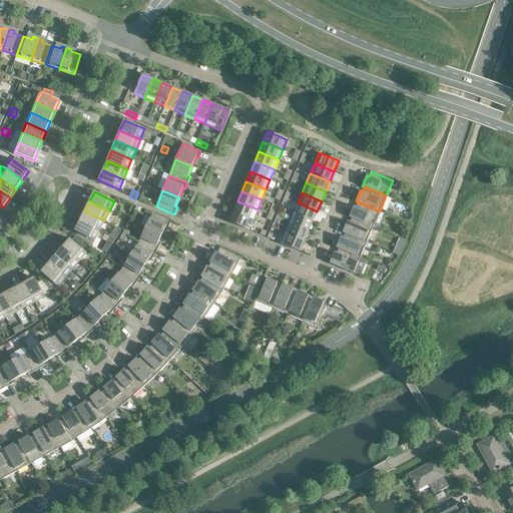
[(258,209),(237,201),(233,211),(253,219),(258,209)]
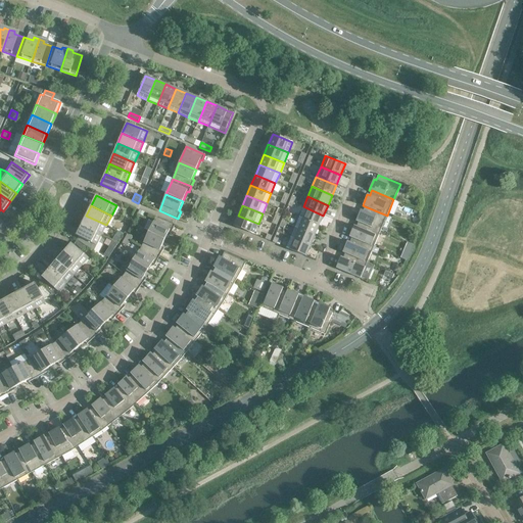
[(323,216),(303,206),(299,217),(319,226),(323,216)]
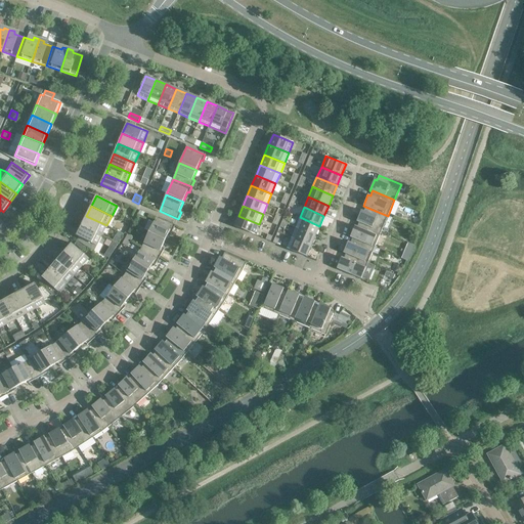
[(365,207),(363,212),(361,211),(356,222),(358,222),(359,222),(381,231),(388,216),(365,207)]
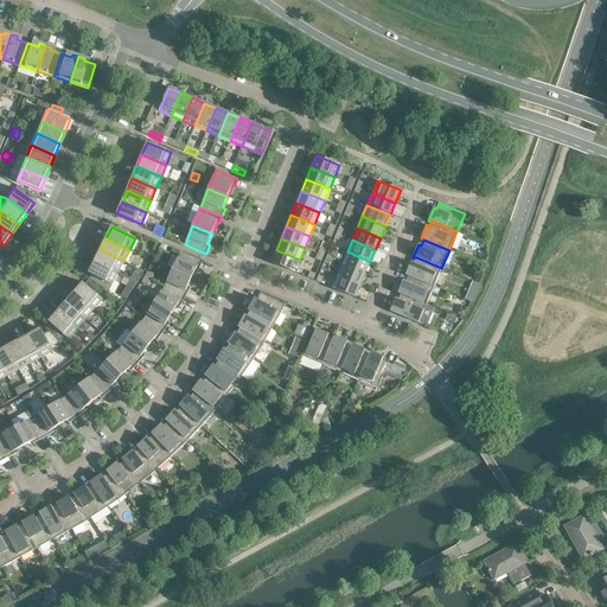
[(123,261),(100,250),(94,261),(117,273),(123,261)]
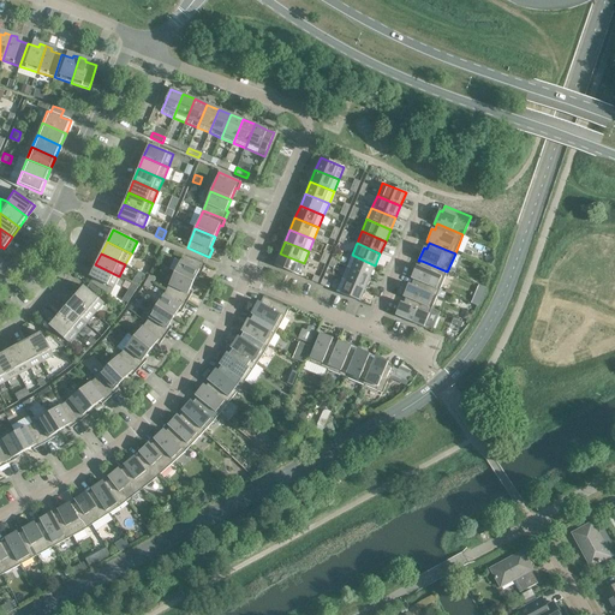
[(304,263),(280,254),(274,266),(298,275),(304,263)]
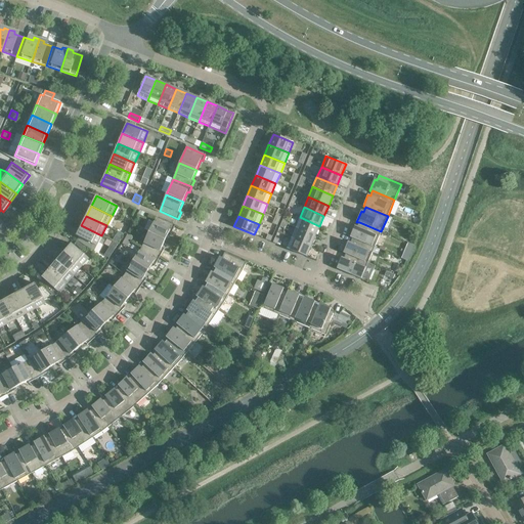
[(319,226),(300,217),(295,227),(315,236),(319,226)]
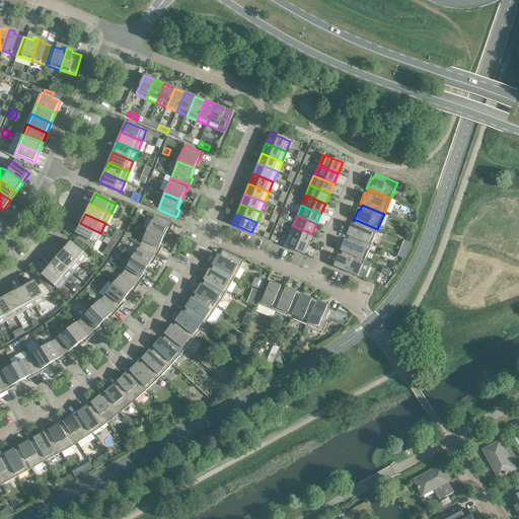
[(154,216),(147,230),(163,238),(168,229),(170,230),(173,223),(154,216)]
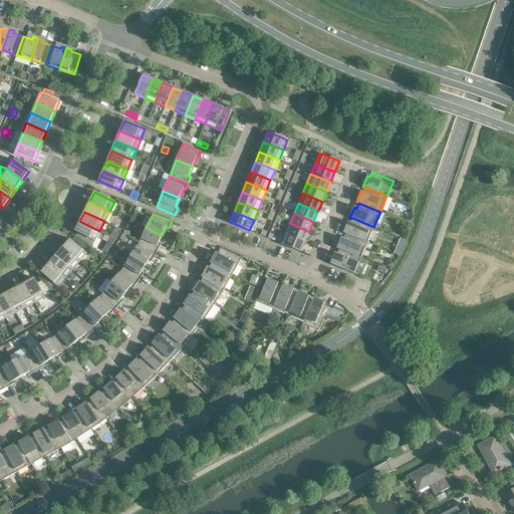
[(352,218),(351,218),(350,223),(347,222),(343,233),(345,234),(345,233),(367,242),(373,227),(352,218)]
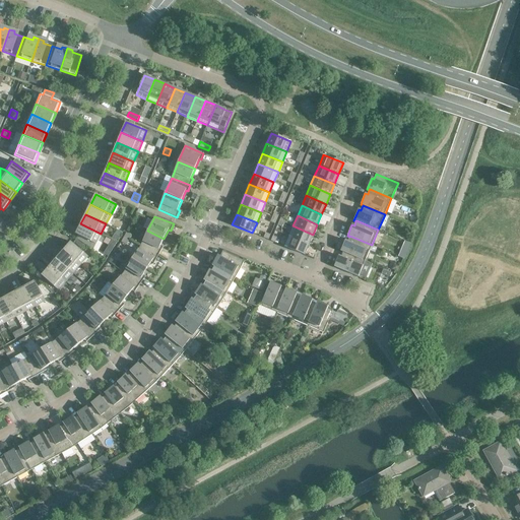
[(101,234),(80,223),(75,234),(80,237),(77,241),(83,245),(86,240),(95,244),(101,234)]
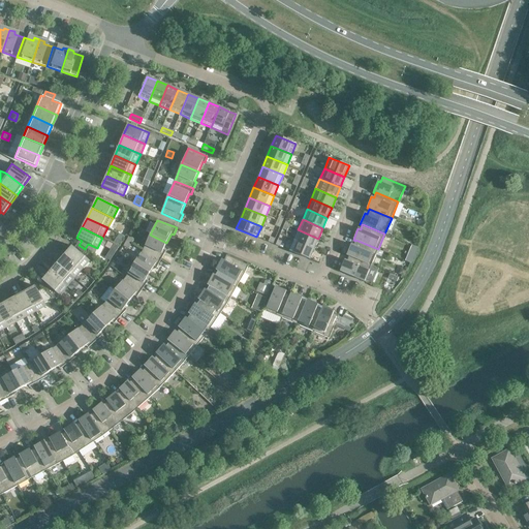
[(318,239),(298,229),(293,240),(314,249),(318,239)]
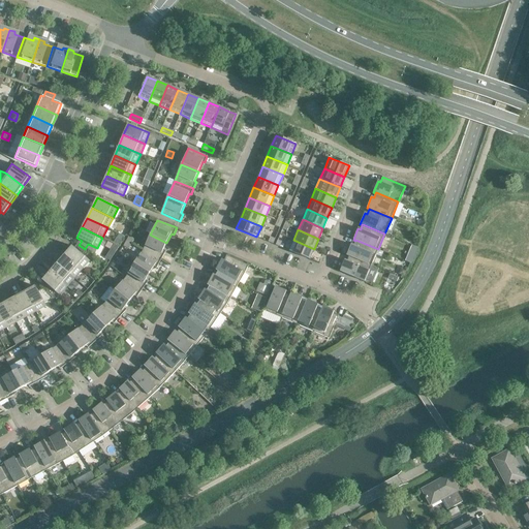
[(247,238),(235,232),(232,238),(244,243),(247,238)]
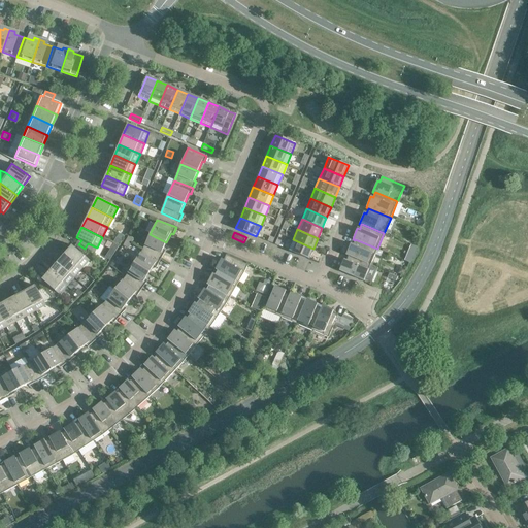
[(166,242),(150,234),(142,250),(161,259),(164,254),(162,252),(166,242)]
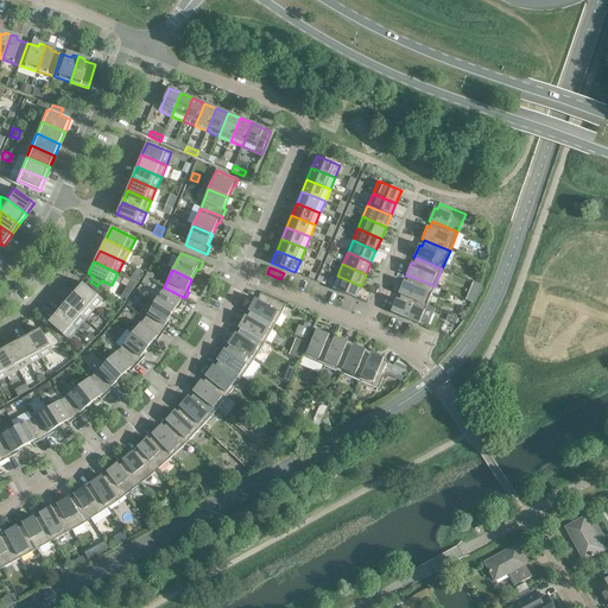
[(361,286),(337,276),(333,289),(355,298),(361,286)]
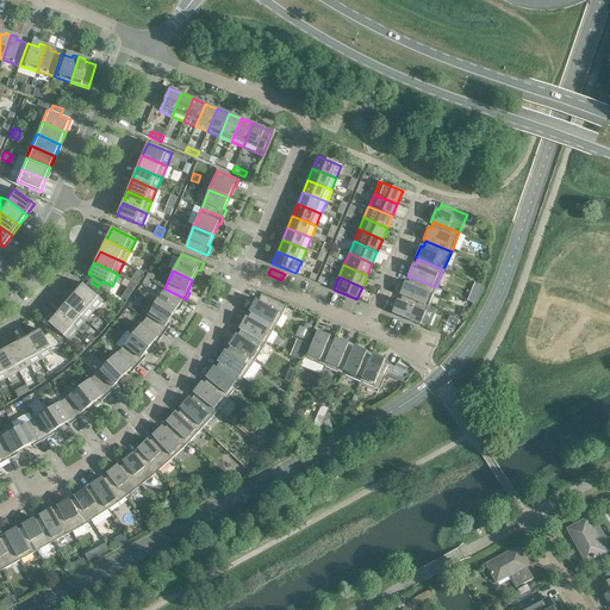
[(410,277),(410,278),(408,282),(405,281),(399,294),(402,296),(403,296),(428,306),(436,287),(410,277)]
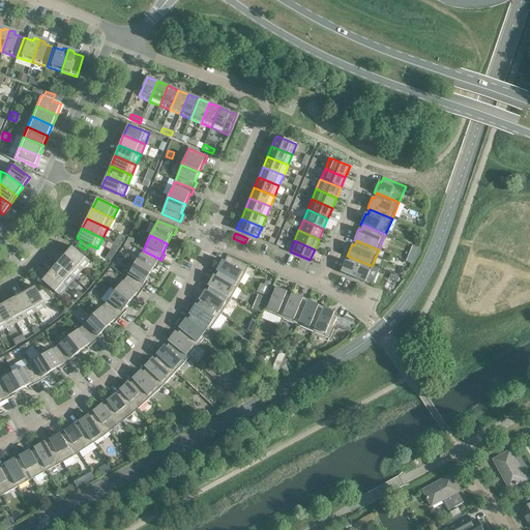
[(85,249),(79,245),(76,249),(72,246),(64,255),(82,270),(89,261),(82,255),(85,249)]
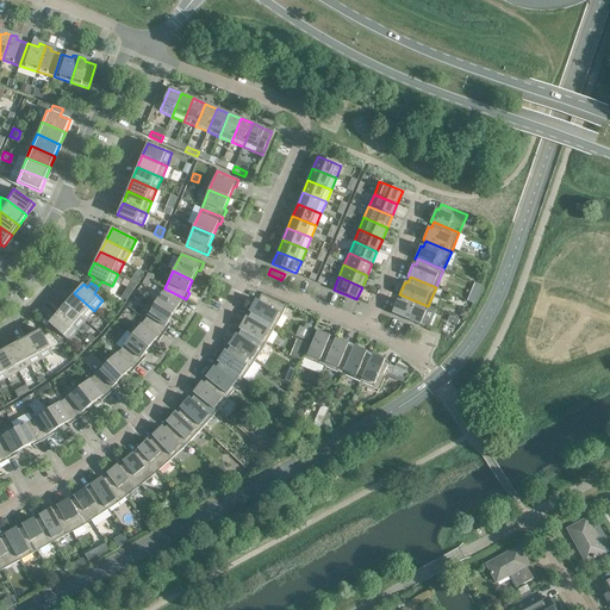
[(474,284),(467,300),(473,304),(481,286),(474,284)]
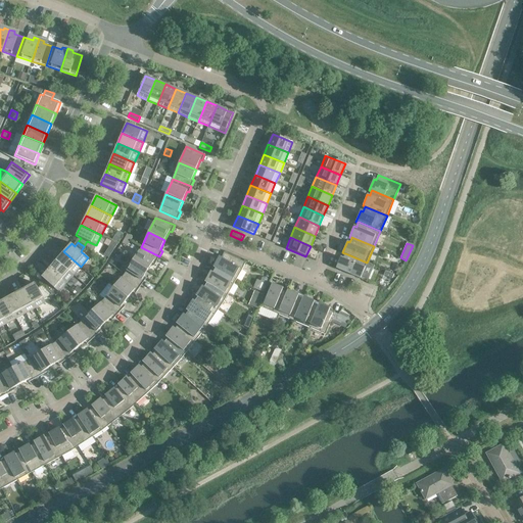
[(159,256),(141,247),(133,260),(148,271),(153,262),(156,263),(159,256)]
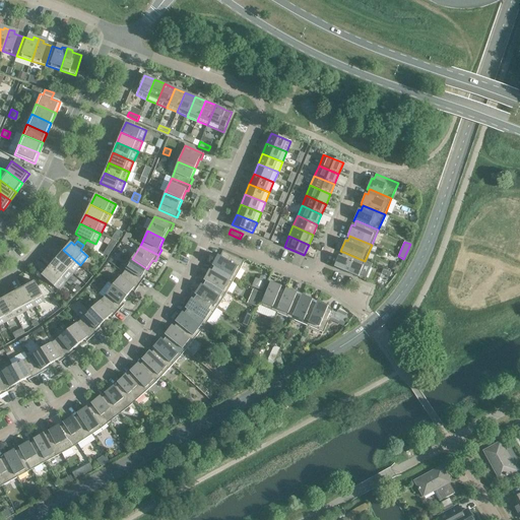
[(80,265),(63,250),(56,259),(73,273),(80,265)]
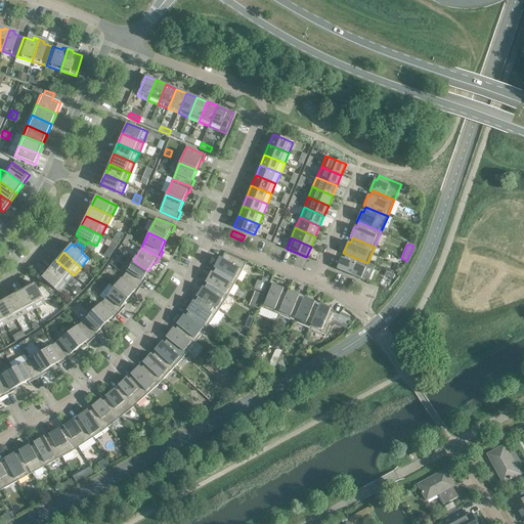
[(214,267),(216,269),(216,268),(236,280),(243,270),(246,263),(224,253),(222,258),(219,262),(217,261),(214,267)]
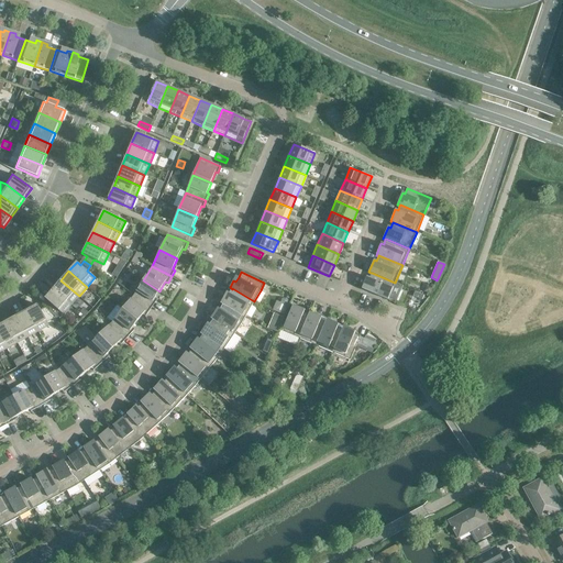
[(372,273),(371,273),(370,278),(366,277),(362,288),(388,300),(395,283),(372,273)]
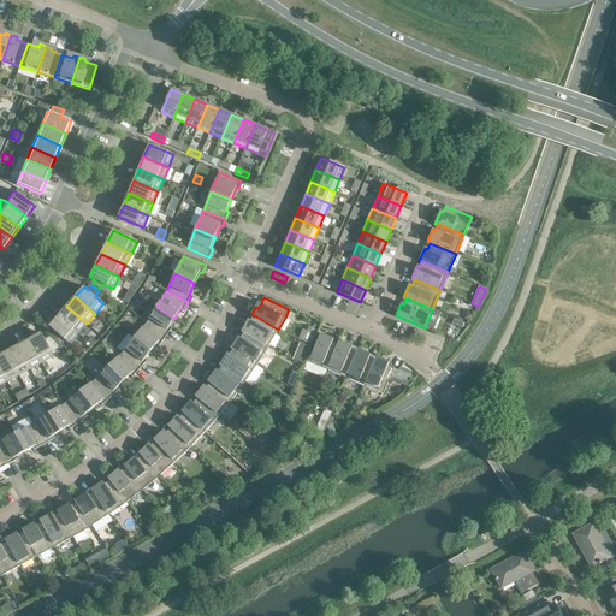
[(87,324),(66,307),(58,317),(78,333),(87,324)]
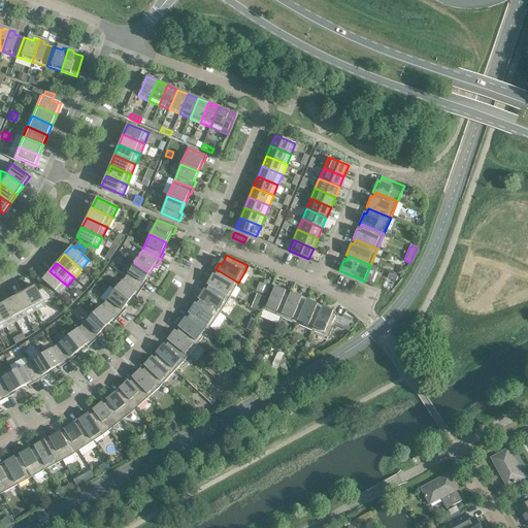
[(150,273),(134,263),(125,276),(142,289),(145,284),(143,282),(150,273)]
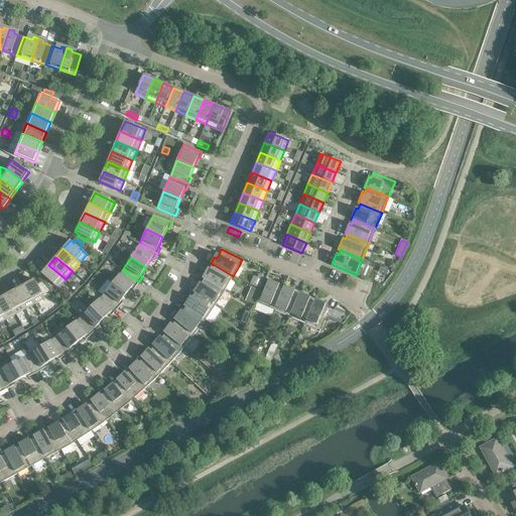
[(213,264),(213,265),(208,273),(206,271),(202,278),(204,279),(205,278),(225,290),(233,276),(213,264)]
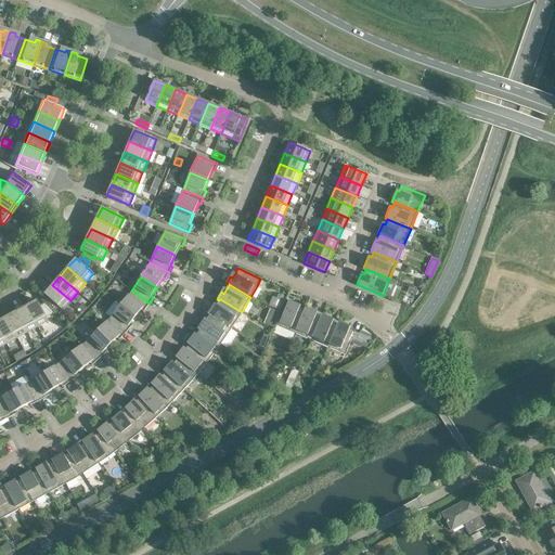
[(71,300),(52,285),(44,294),(52,300),(49,305),(59,314),(71,300)]
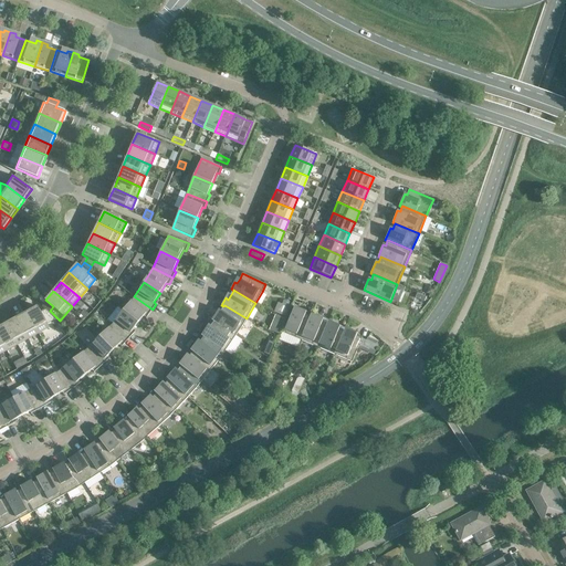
[(418,294),(416,299),(426,303),(428,297),(418,294)]
